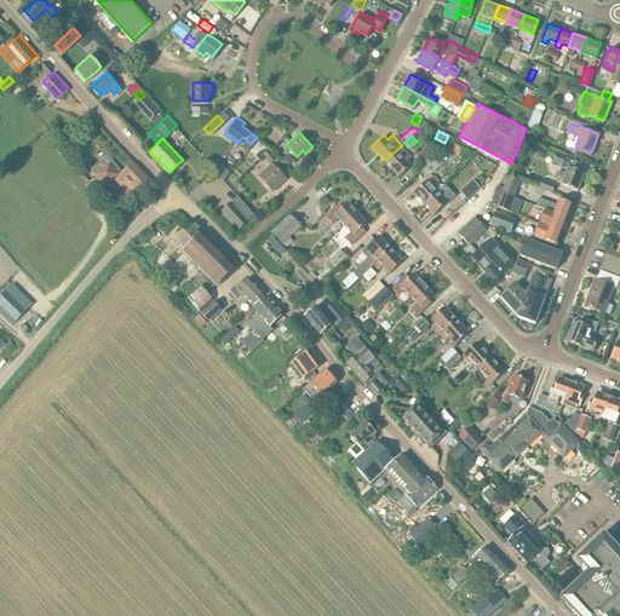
[(523,138),(520,148),(529,151),(533,143),(523,138)]
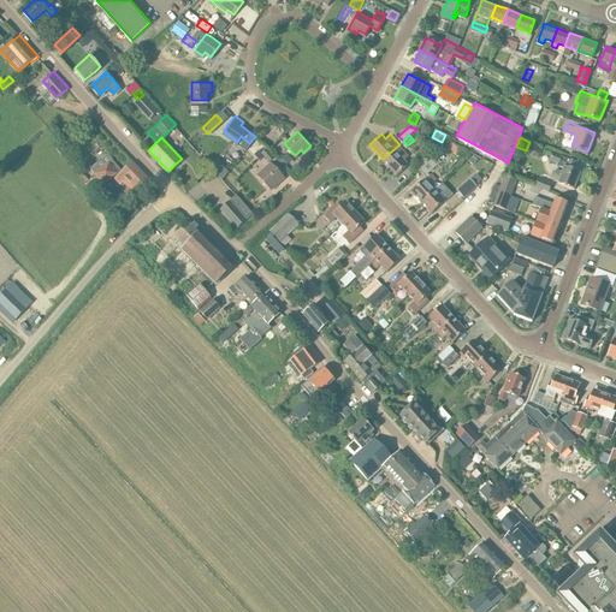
[(408,154),(400,144),(383,159),(396,173),(408,162),(404,158),(408,154)]
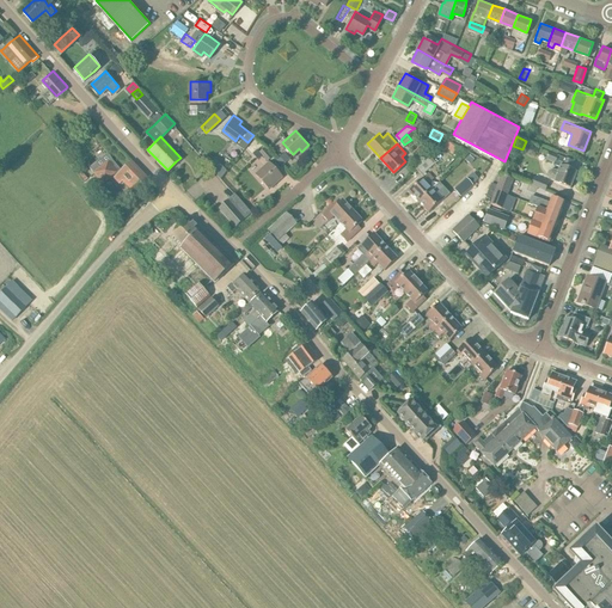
[(273,154),(264,145),(259,149),(257,147),(252,151),(258,158),(263,153),(268,158),(273,154)]
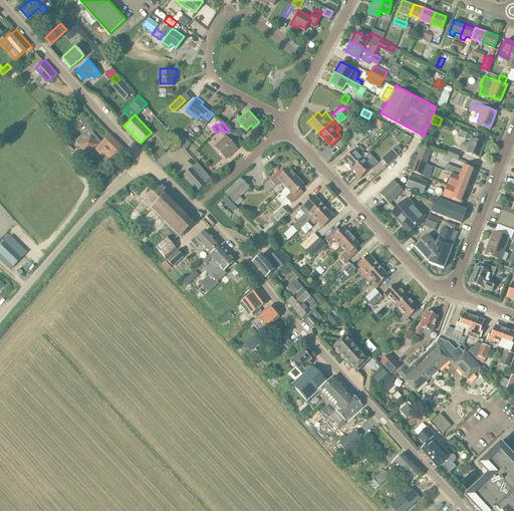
[(387,121),(381,126),(382,126),(387,132),(392,126),(387,121)]
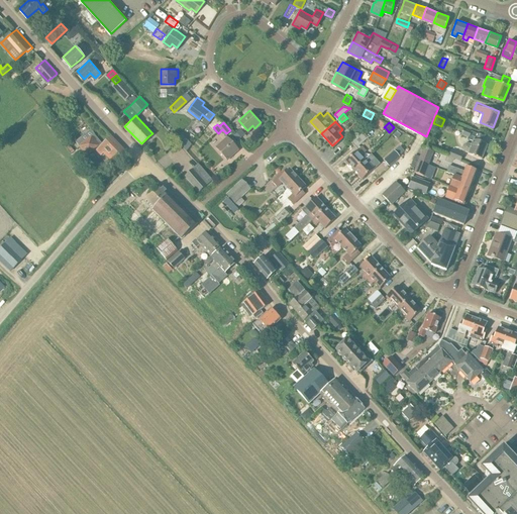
[(464,149),(482,156),(487,142),(481,140),(484,134),(463,126),(461,132),(469,135),(468,137),(473,139),(472,142),(469,141),(466,140),(463,142),(462,145),(463,147),(464,149)]
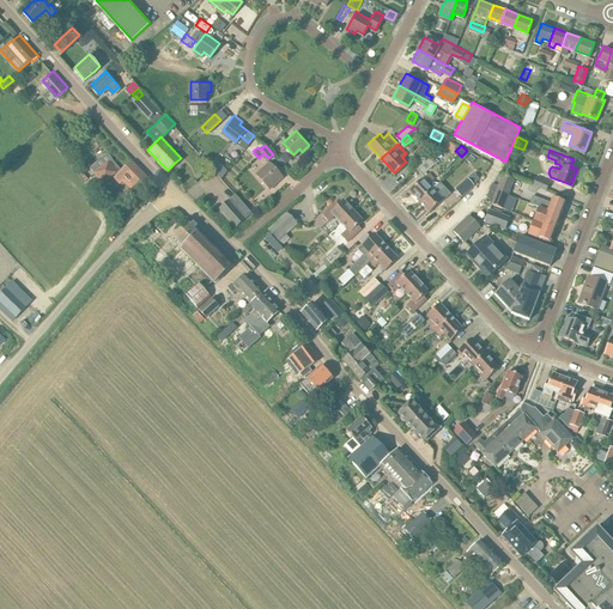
[(285,151),(280,154),(286,160),(290,157),(285,151)]
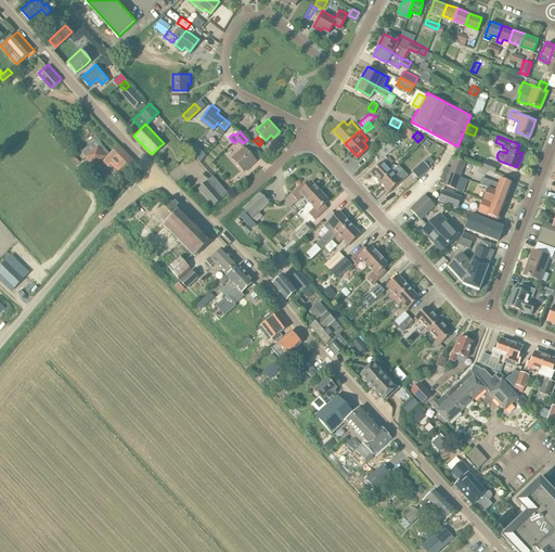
[(392,141),(390,143),(388,141),(377,151),(383,157),(394,146),(396,145),(392,141)]
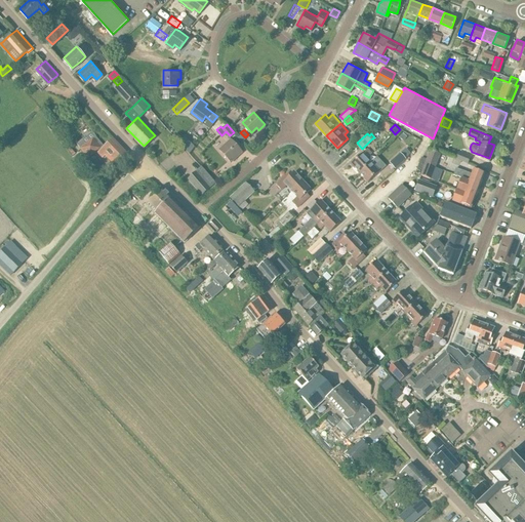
[(88,157),(102,146),(101,145),(103,143),(95,134),(93,136),(93,135),(80,147),(88,157)]
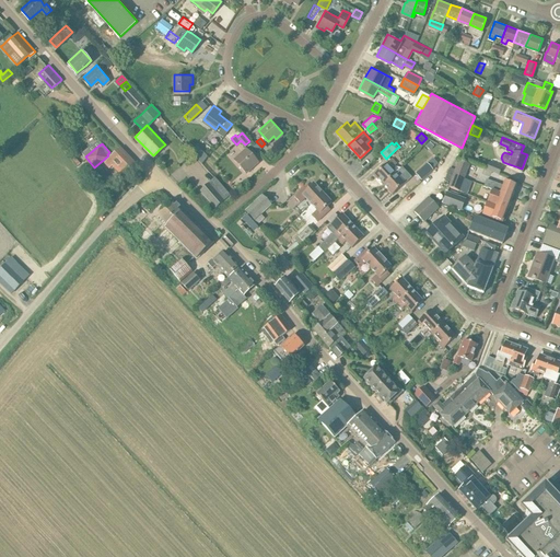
[(195,152),(200,148),(197,143),(191,149),(195,152)]
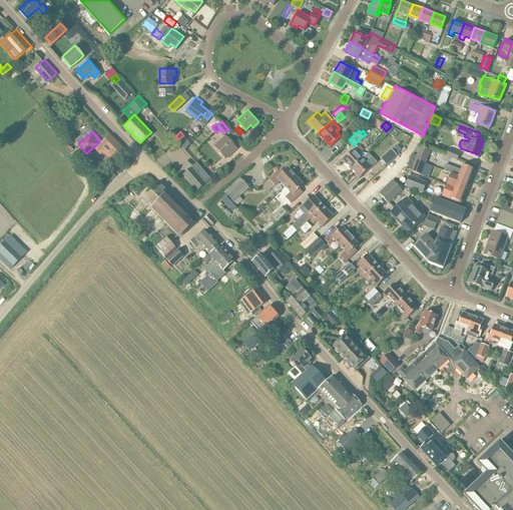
[(214,144),(225,156),(236,146),(225,133),(214,144)]
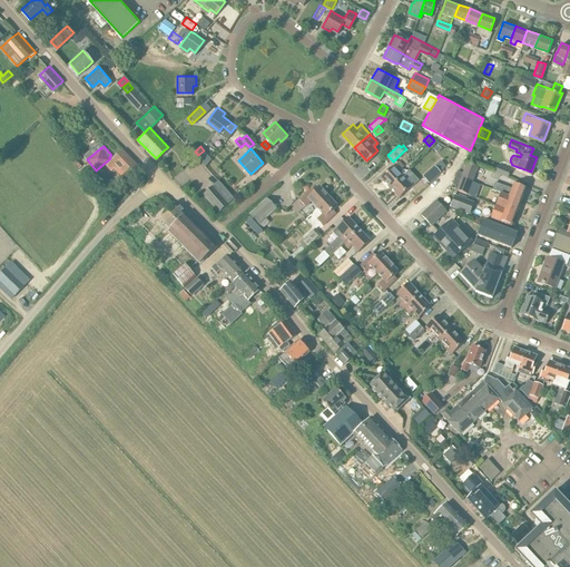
[(123,149),(115,156),(107,164),(111,168),(117,164),(127,175),(138,165),(123,149)]
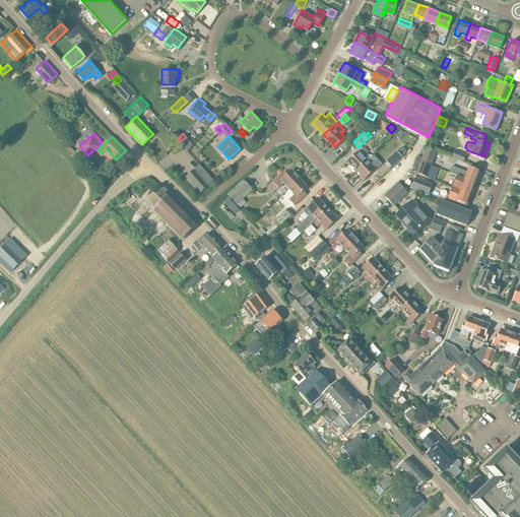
[(389,140),(383,146),(386,150),(392,144),(389,140)]
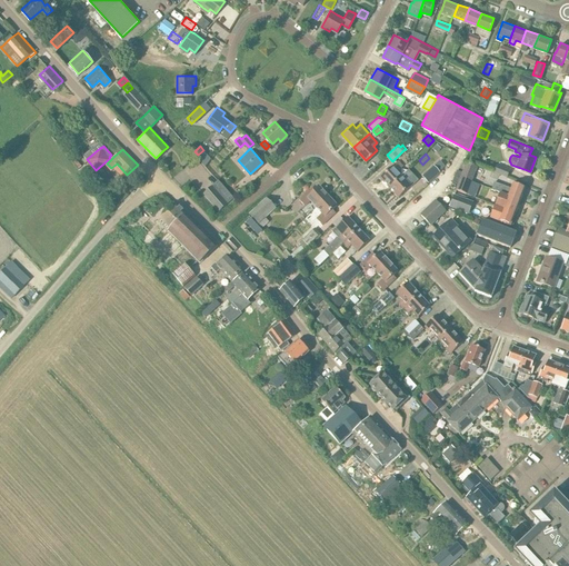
[(76,157),(72,159),(78,167),(81,164),(76,157)]
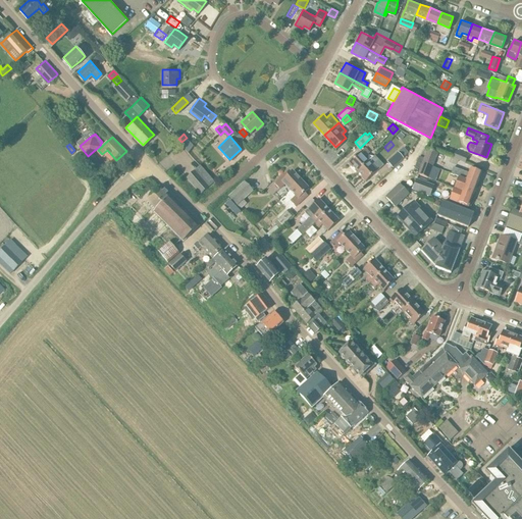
[(364,146),(356,154),(349,160),(357,170),(368,159),(365,155),(369,151),(364,146)]
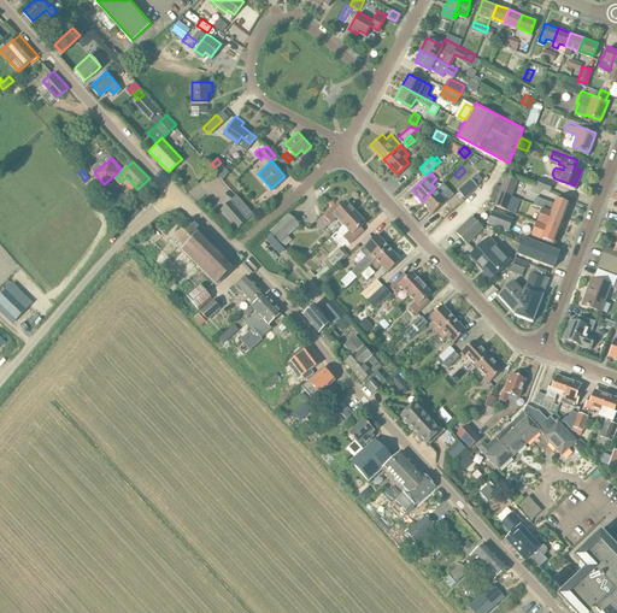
[(499,190),(511,195),(517,178),(506,174),(499,190)]
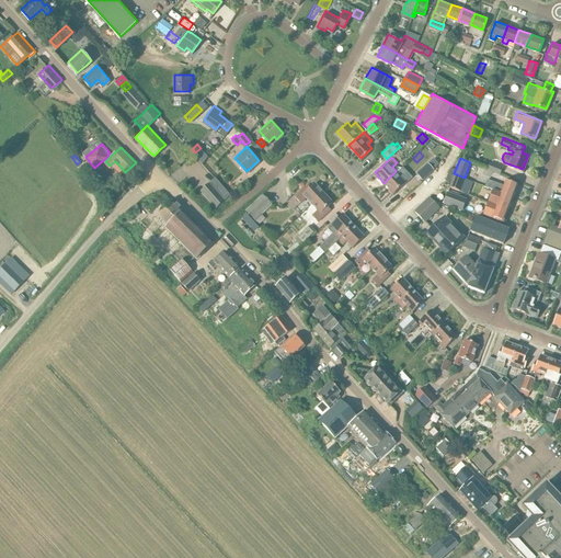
[(490,160),(488,167),(500,172),(502,166),(490,160)]
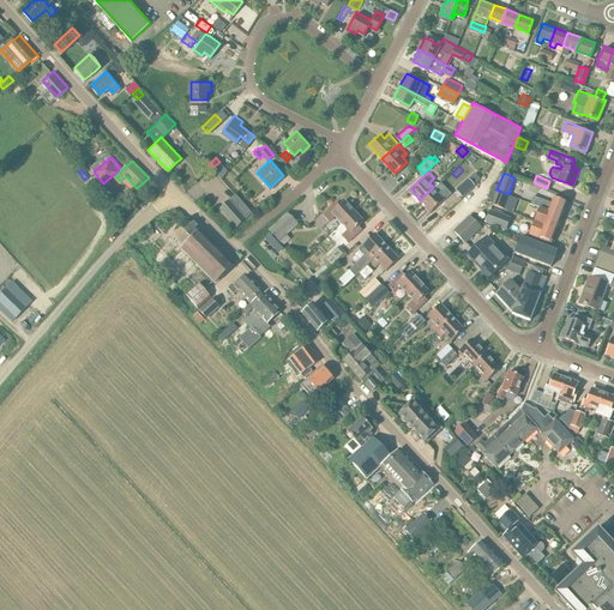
[(468,176),(456,187),(462,194),(474,183),(468,176)]
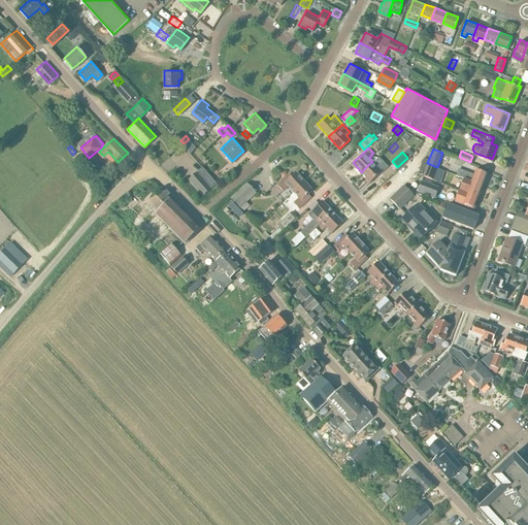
[(372,161),(361,172),(370,181),(387,165),(382,161),(376,165),(372,161)]
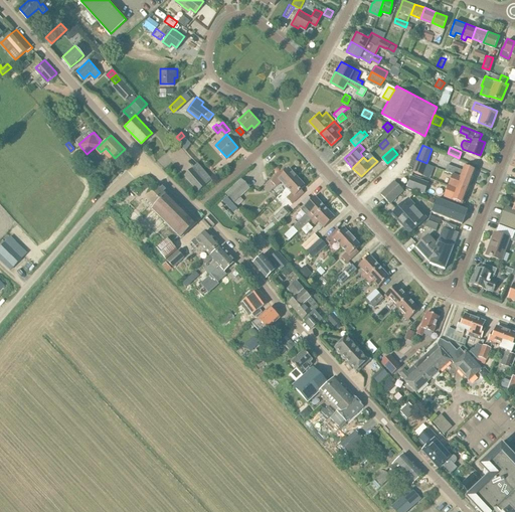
[(426,163),(416,159),(412,169),(422,173),(426,163)]
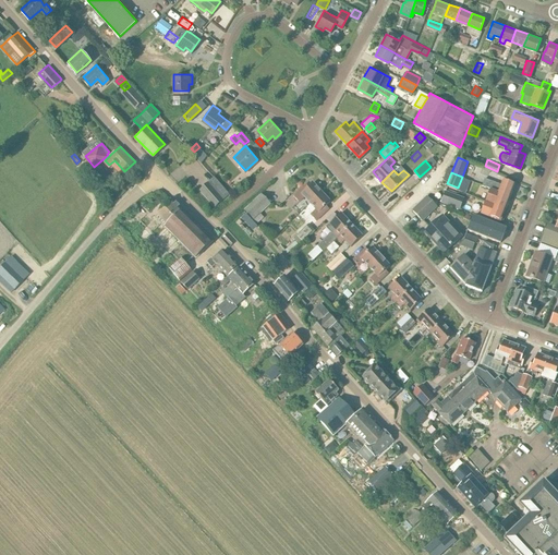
[(215,175),(208,180),(199,188),(215,204),(229,191),(215,175)]
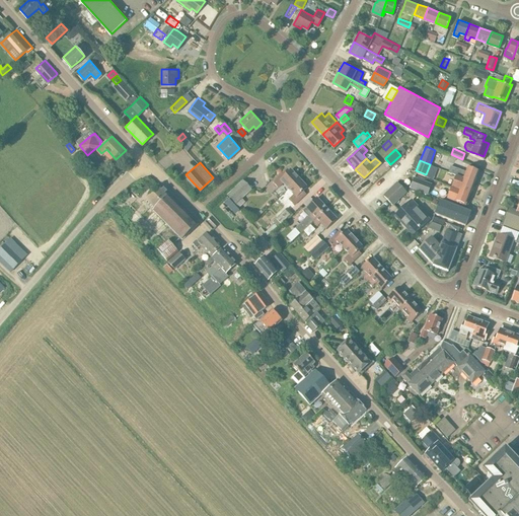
[(456,173),(474,180),(478,169),(467,164),(465,169),(451,163),(448,170),(456,173)]
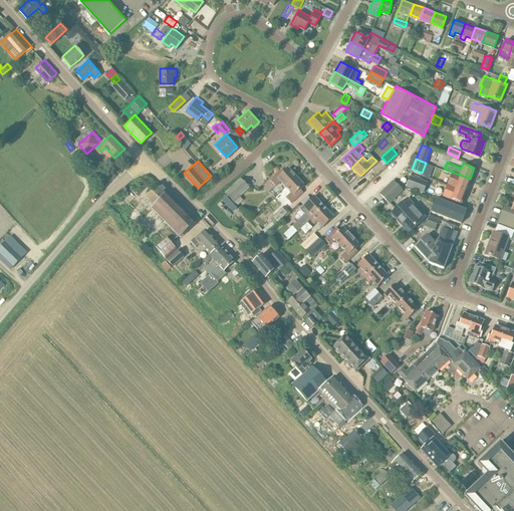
[(285,185),(296,175),(288,166),(284,170),(282,167),(270,178),(275,184),(280,180),(285,185)]
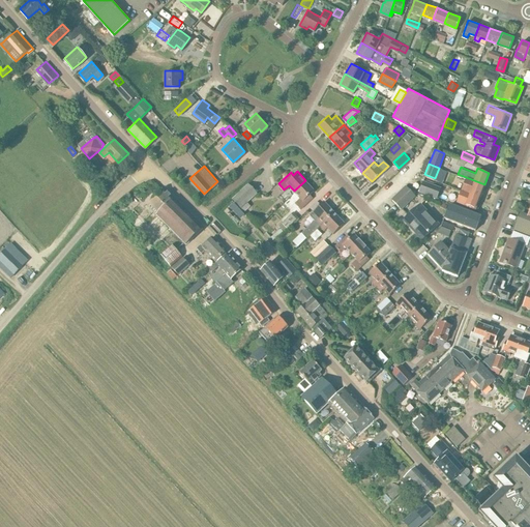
[(466,177),(461,189),(479,197),(484,184),(466,177)]
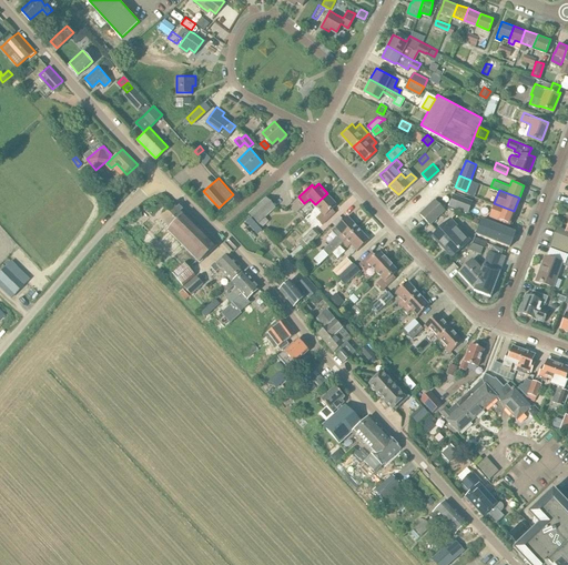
[(452,197),(449,204),(454,205),(459,208),(462,209),(466,197),(464,195),(454,192),(452,197)]
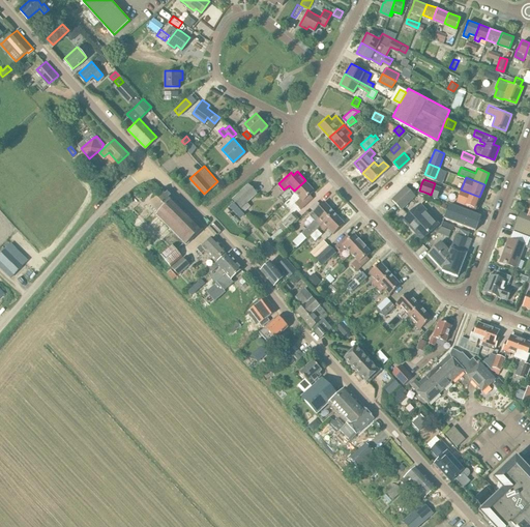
[(305,180),(294,191),(300,197),(295,201),(300,207),(313,196),(310,193),(314,189),(305,180)]
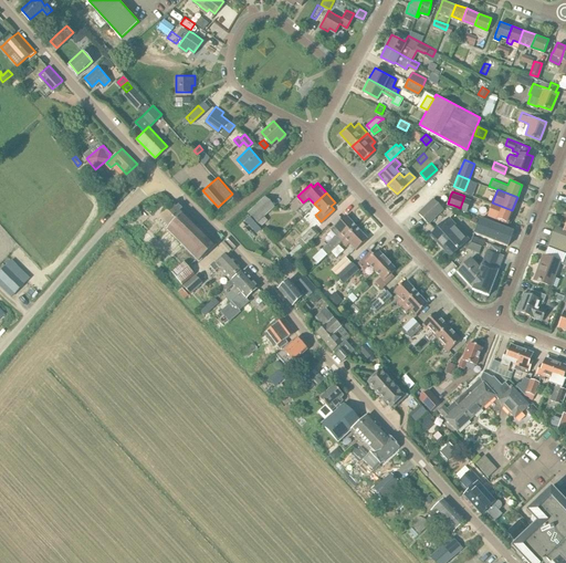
[(248,209),(249,210),(255,218),(272,202),(264,195),(248,209)]
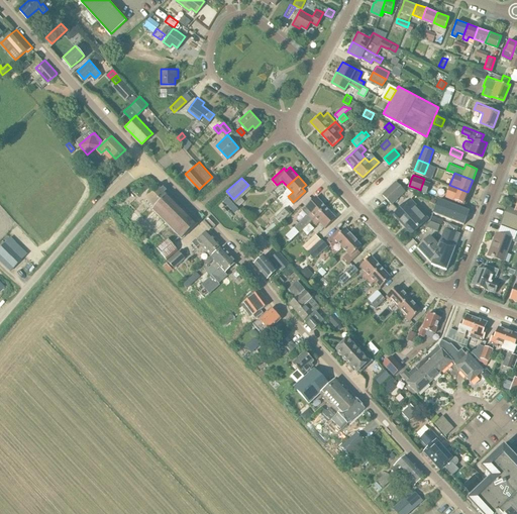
[(391,202),(405,189),(396,180),(382,192),(391,202)]
